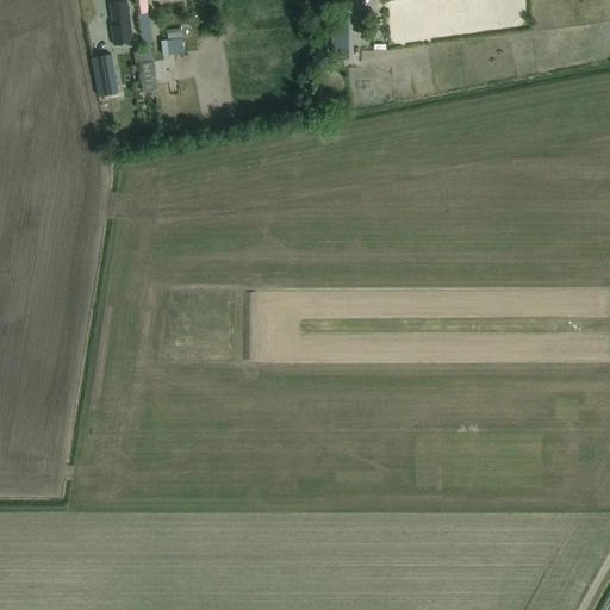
[(126,0),(110,2),(112,25),(111,25),(113,45),(134,42),(126,0)]
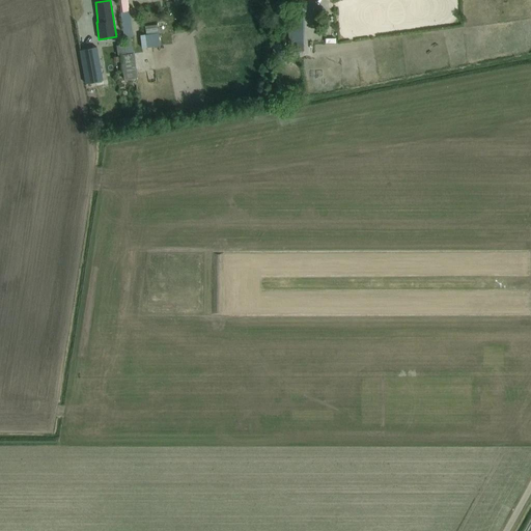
[(127,0),(118,0),(122,23),(121,24),(126,54),(121,55),(124,80),(137,78),(134,53),(133,54),(130,36),(133,35),(127,0)]
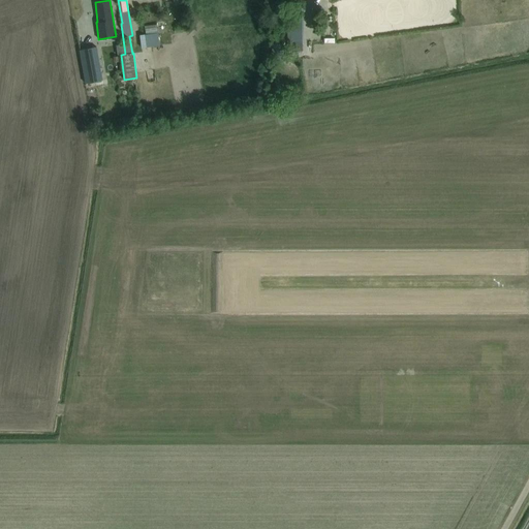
[(302,39),(302,6),(291,6),(291,38),(302,39)]
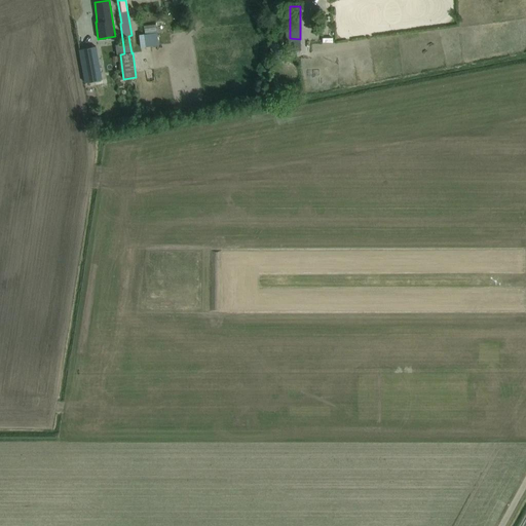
[(152,26),(153,37),(163,35),(162,25),(152,26)]
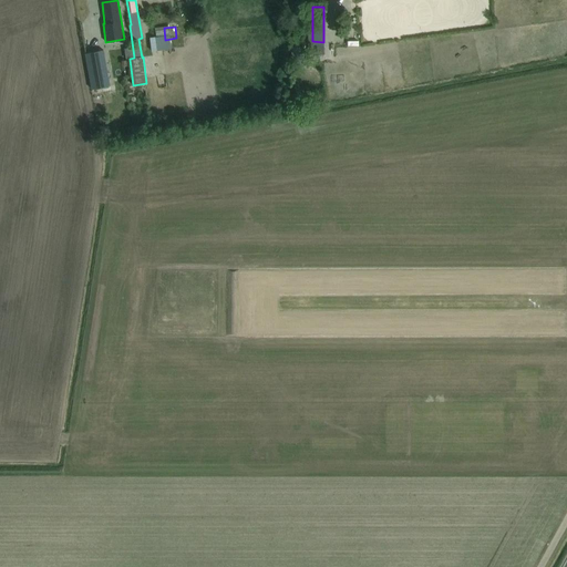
[(107,74),(89,78),(91,89),(110,85),(107,74)]
